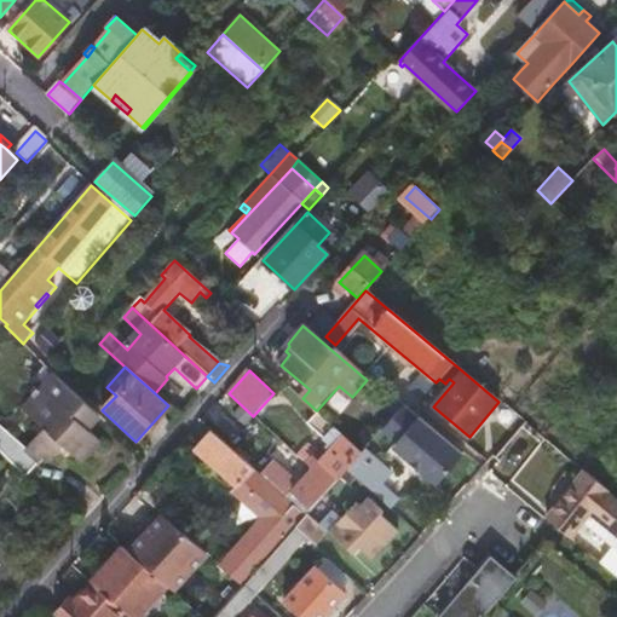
[(0,425),(0,450),(0,451),(16,466),(26,476),(42,456),(47,462),(61,447),(79,463),(98,442),(86,431),(98,416),(85,404),(53,373),(38,391),(34,386),(29,392),(33,396),(21,409),(41,430),(24,448),(0,425)]
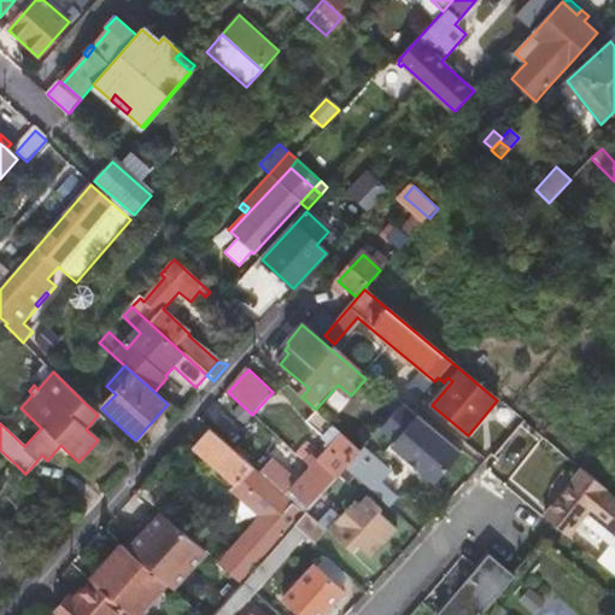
[(402,404),(404,402),(388,390),(381,398),(397,411),(402,404)]
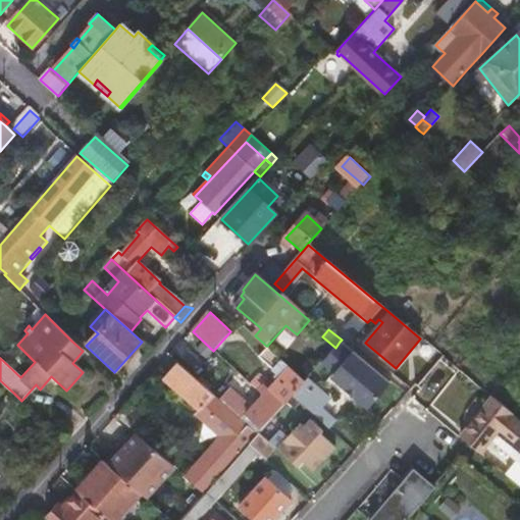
[(390,383),(340,342),(335,348),(331,352),(320,364),(332,374),(328,378),(366,411),(390,383)]
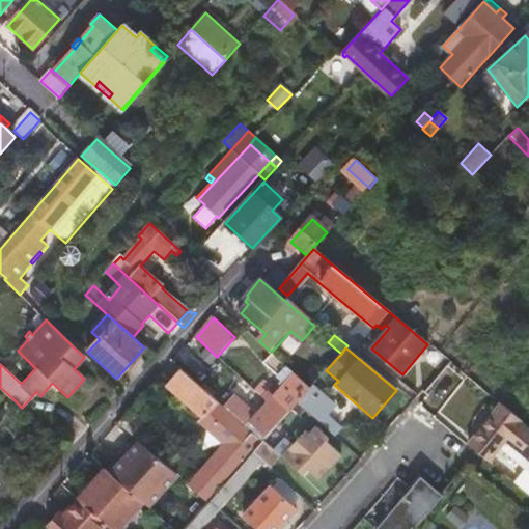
[(228,409),(263,440),(298,401),(311,386),(295,371),(287,365),(272,352),(271,352),(263,361),(286,381),(278,389),(267,380),(256,391),(268,400),(257,413),(239,396),(234,401),(228,409)]
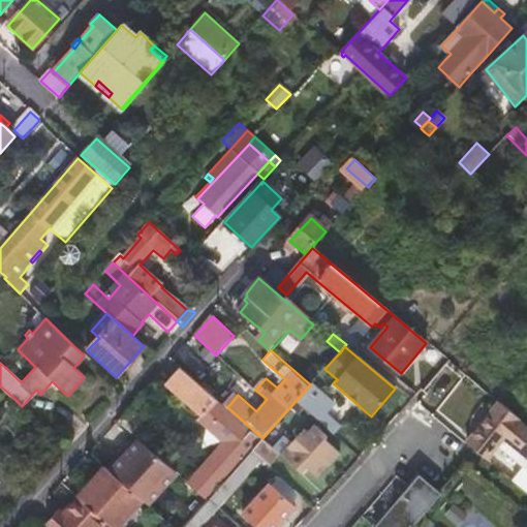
[(252,450),(261,439),(262,438),(227,407),(209,392),(182,369),(168,383),(205,416),(200,421),(225,441),(188,483),(207,500),(209,498),(224,481),(238,466),(252,450)]
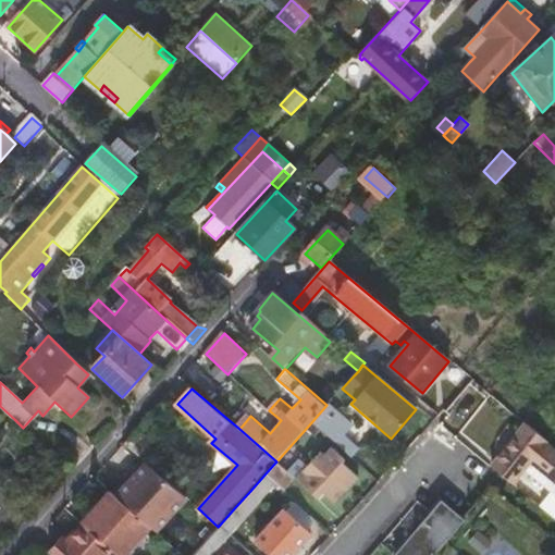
[(336,442),(344,433),(352,424),(329,403),(327,405),(312,421),(336,442)]
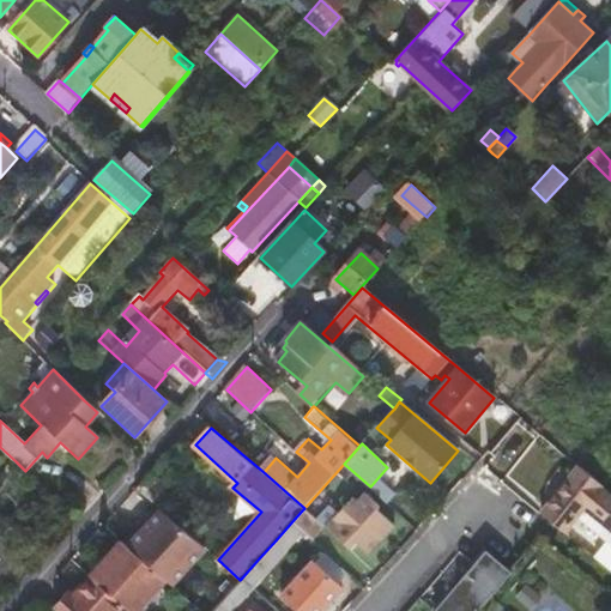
[(242,454),(264,472),(271,464),(249,446),(242,454)]
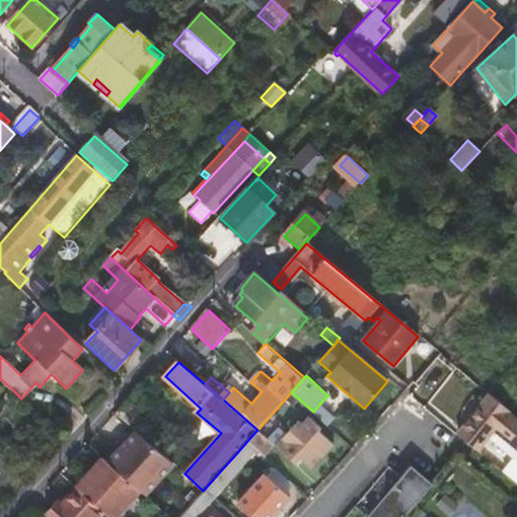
[(516,422),(507,414),(509,412),(490,395),(456,435),(476,451),(494,431),(516,449),(516,422)]
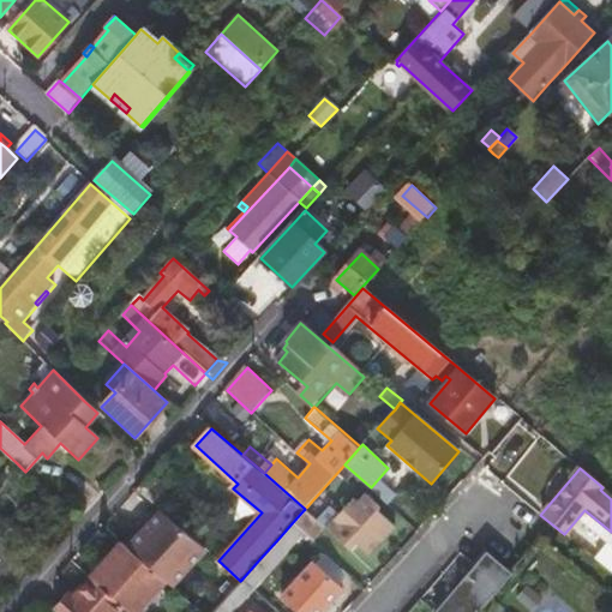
[(151,503),(159,509),(173,493),(151,474),(137,490),(151,503)]
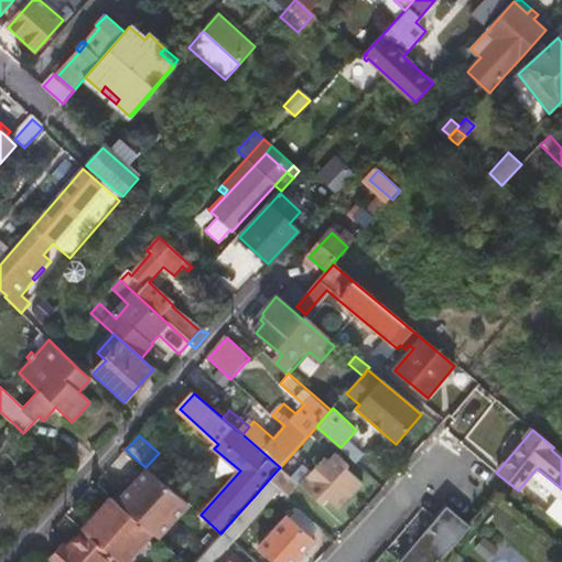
[(341,447),(355,462),(364,453),(348,439),(341,447)]
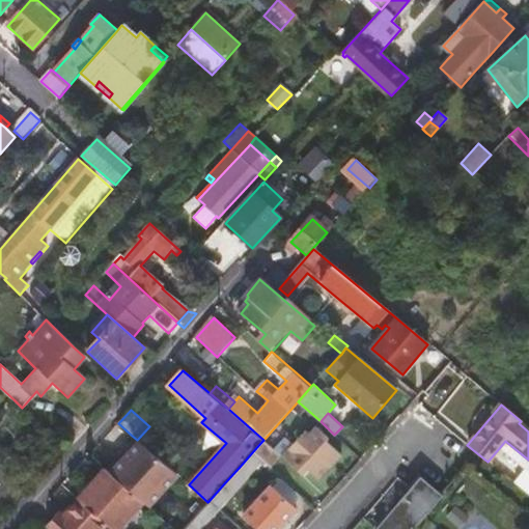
[(261,460),(270,467),(280,454),(302,473),(307,468),(318,478),(342,454),(327,440),(329,438),(316,426),(309,434),(305,430),(301,435),(293,444),(285,437),(273,450),(262,441),(253,451),(261,460)]
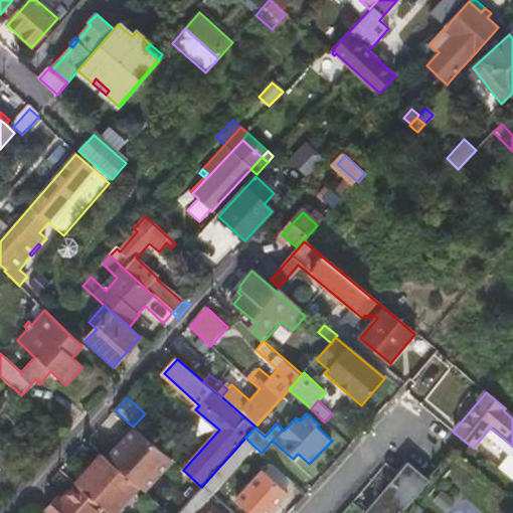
[(123,472),(138,485),(144,490),(171,460),(135,429),(119,447),(109,458),(124,471),(123,472)]
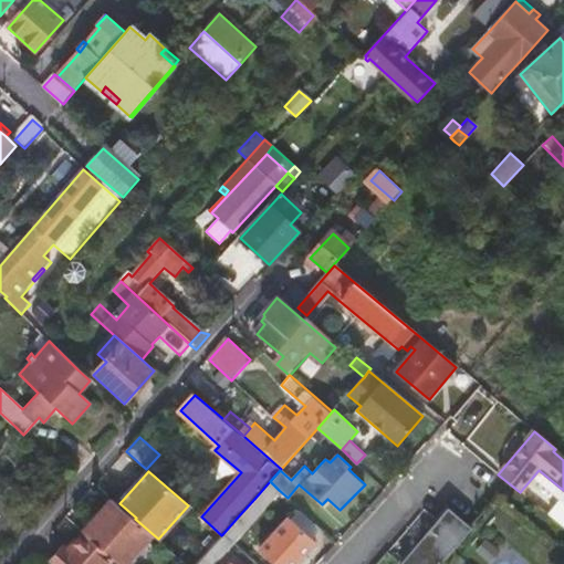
[(263,507),(279,490),(270,481),(254,499),(263,507)]
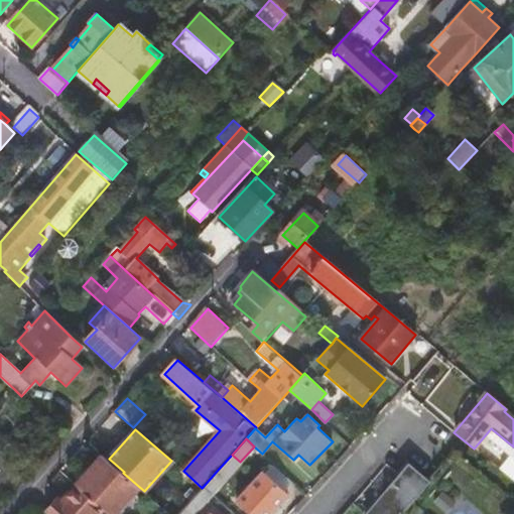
[(105,456),(109,459),(119,447),(115,443),(105,456)]
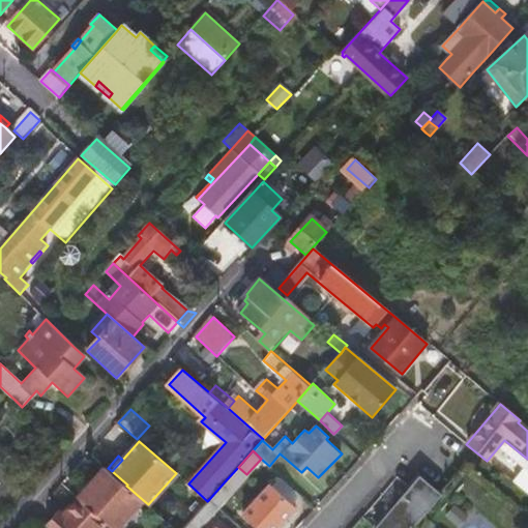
[(225,481),(233,490),(246,474),(238,467),(225,481)]
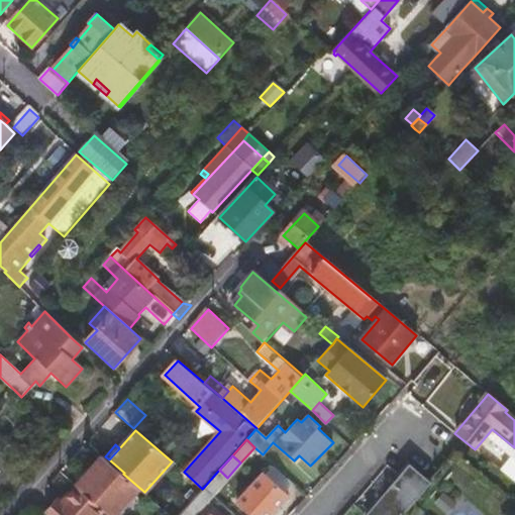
[(104,510),(108,514),(114,514),(138,487),(123,474),(103,456),(77,486),(104,510)]
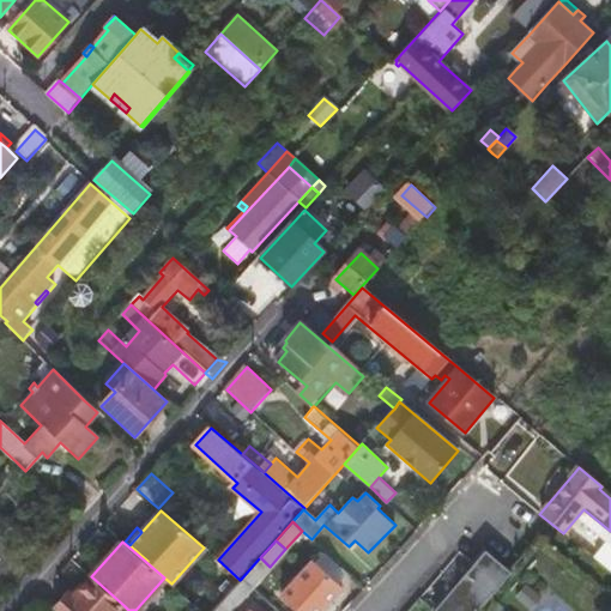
[(610,549),(606,545),(593,560),(610,573),(610,549)]
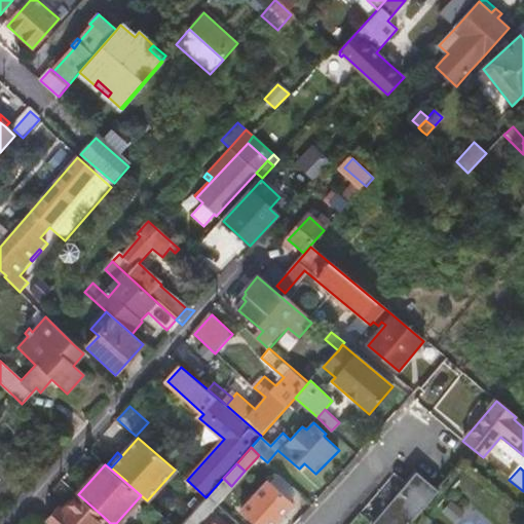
[(208,495),(216,503),(231,486),(223,478),(208,495)]
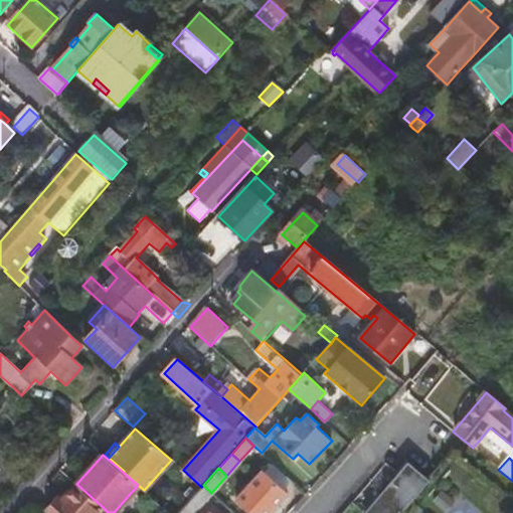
[(442,491),(419,472),(382,512),(419,512),(423,508),(425,509),(442,491)]
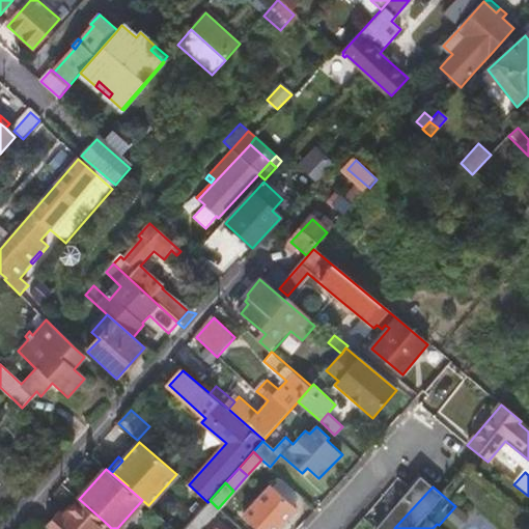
[(282,528),(288,523),(298,511),(273,489),(247,518),(259,528),(282,528)]
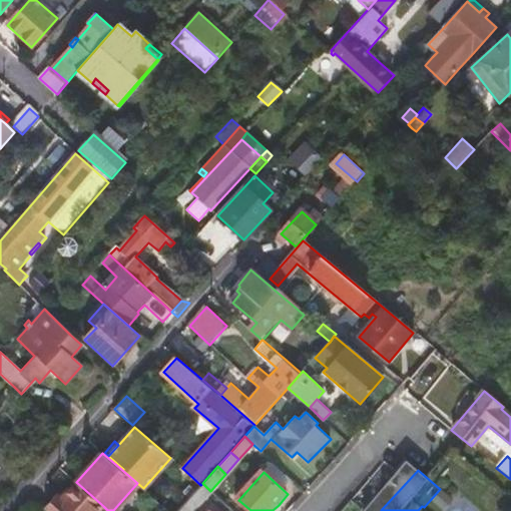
[(44,508),(46,510),(98,510),(103,506),(76,482),(70,489),(65,485),(44,508)]
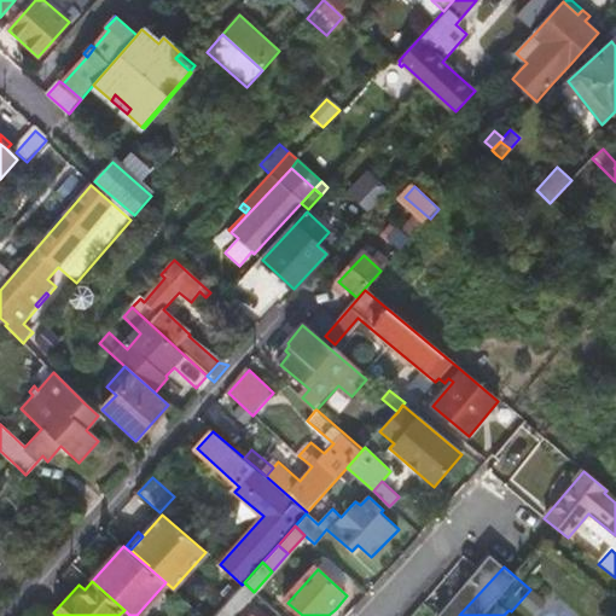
[(234,615),(255,593),(254,592),(244,582),(242,585),(213,615),(234,615)]
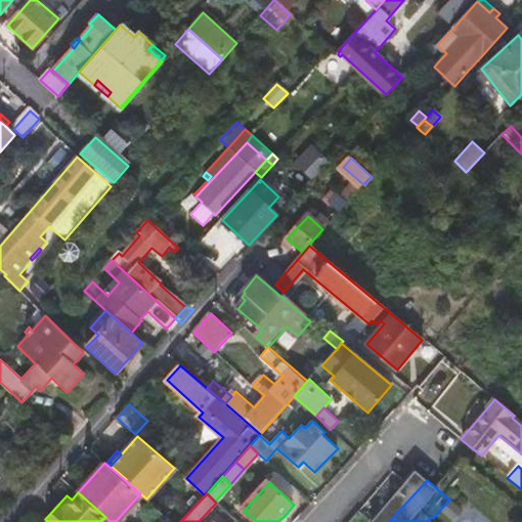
[(474,521),(463,511),(453,521),(474,521)]
